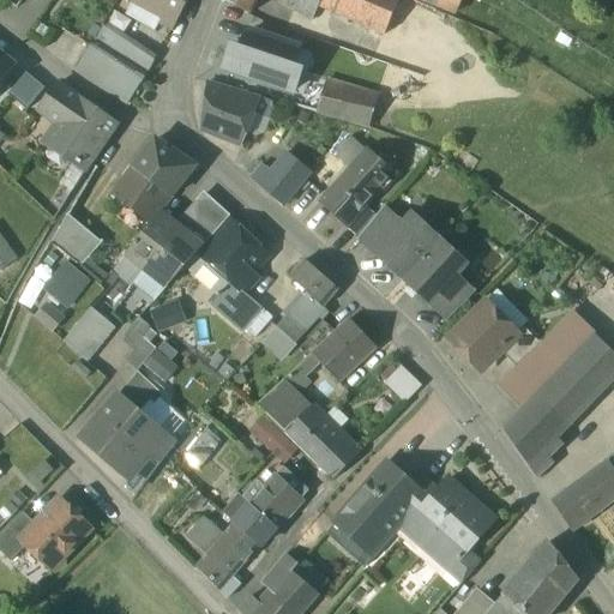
[(133,0),(133,1),(162,17),(174,24),(187,0),(133,0)]
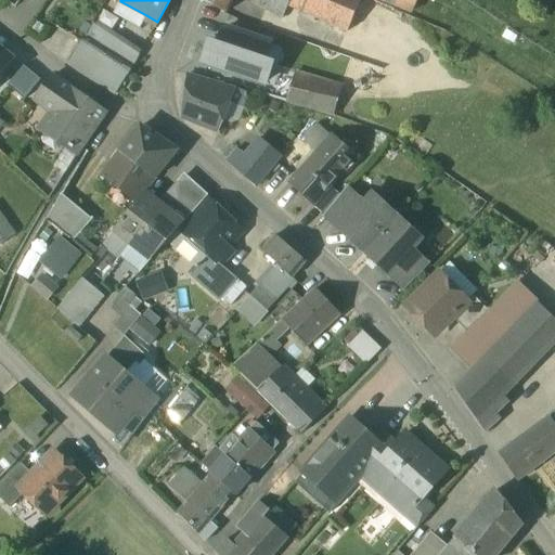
[(203,0),(226,10),(230,0),(259,0),(268,3),(268,0),(203,0)]
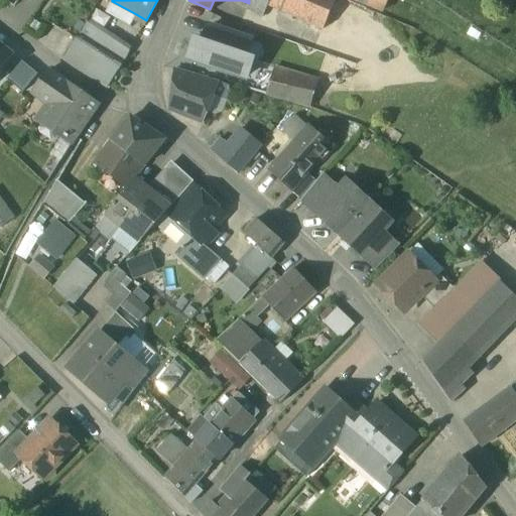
[(262,18),(267,7),(270,0),(249,0),(249,3),(246,11),(262,18)]
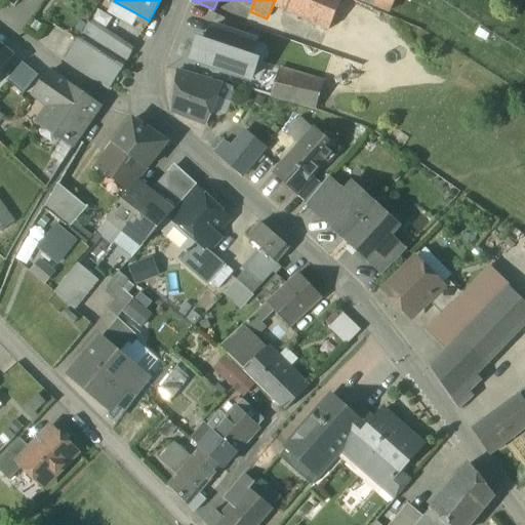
[(275,0),(272,7),(327,32),(339,0),(275,0)]
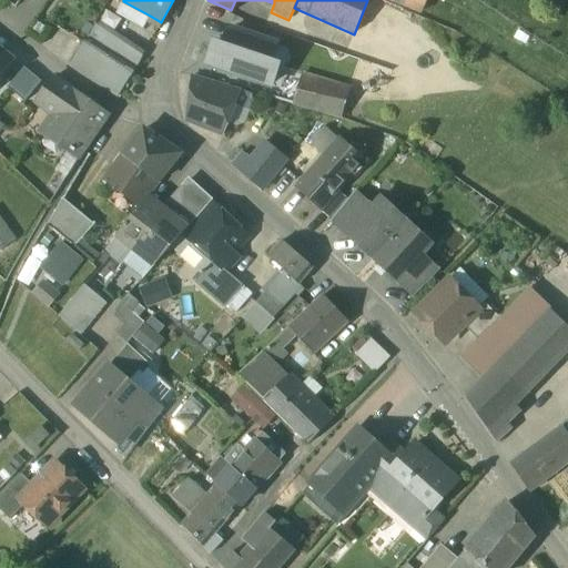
[(388,0),(389,2),(409,11),(421,13),(427,0),(388,0)]
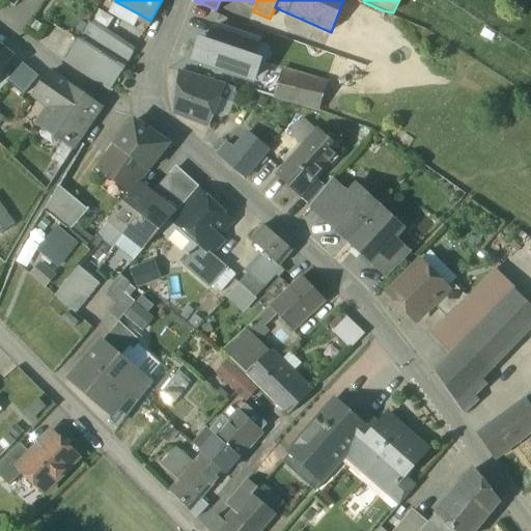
[(133,27),(136,21),(140,15),(115,1),(108,14),(133,27)]
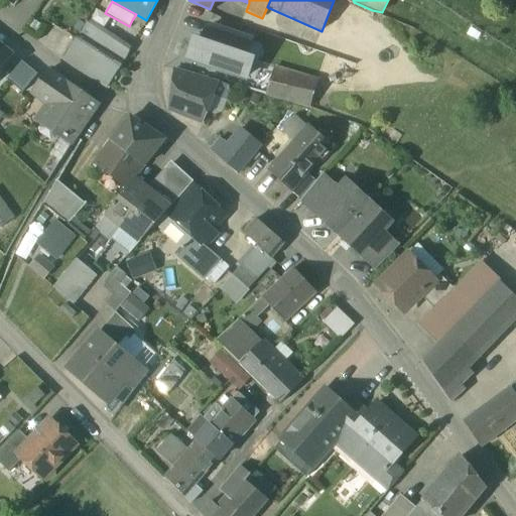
[(146,20),(136,14),(132,20),(143,27),(146,20)]
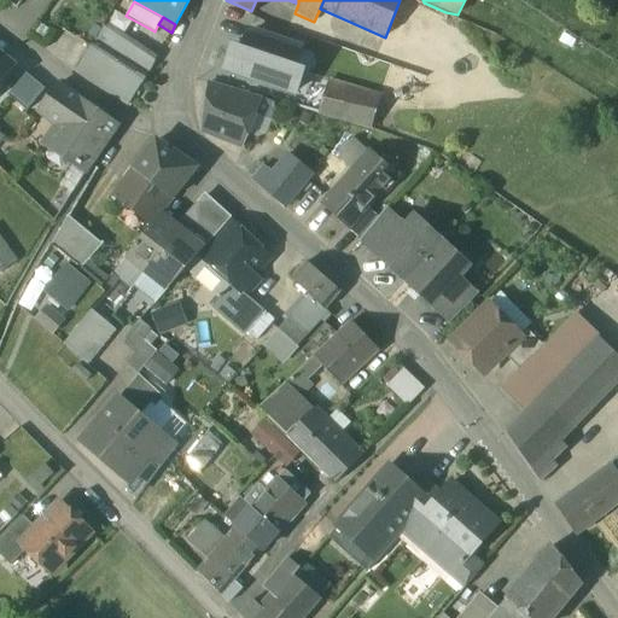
[(75,73),(127,108),(145,79),(156,59),(101,27),(75,73)]
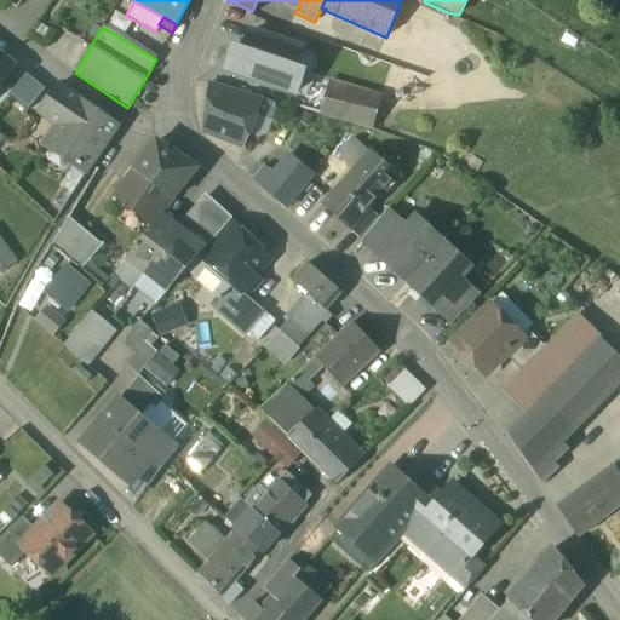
[(294,95),(303,73),(293,69),(300,50),(251,33),(244,52),(235,50),(228,72),(294,95)]
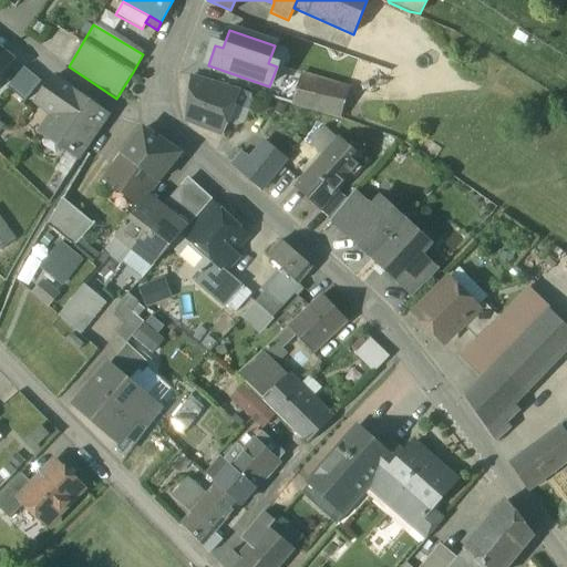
[(0,53),(0,74),(10,62),(0,53)]
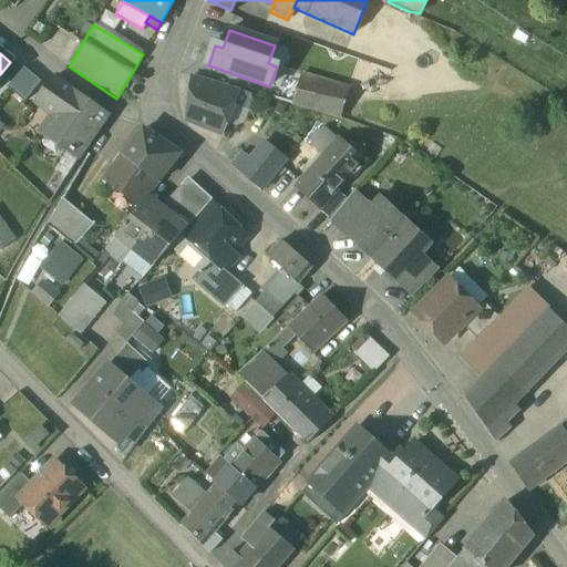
[(23,68),(7,89),(24,103),(41,82),(23,68)]
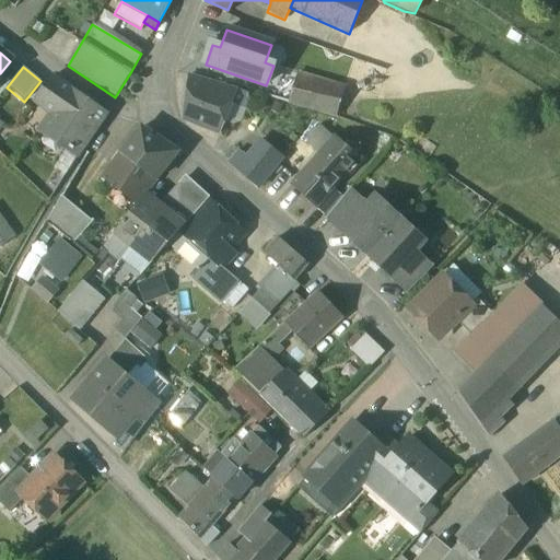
[(289,104),(326,115),(335,84),(298,74),(289,104)]
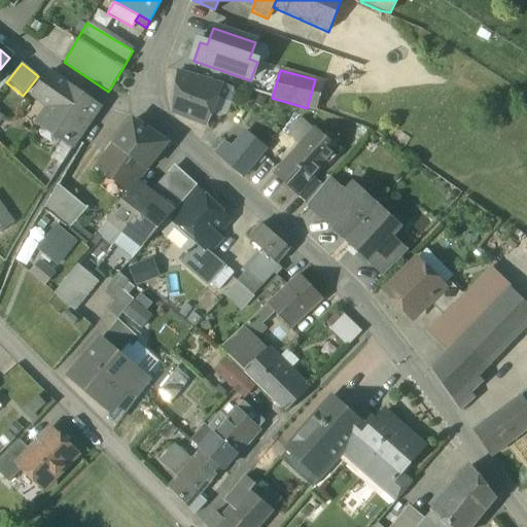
[(172,113),(206,126),(210,114),(217,97),(222,85),(177,72),(172,113)]
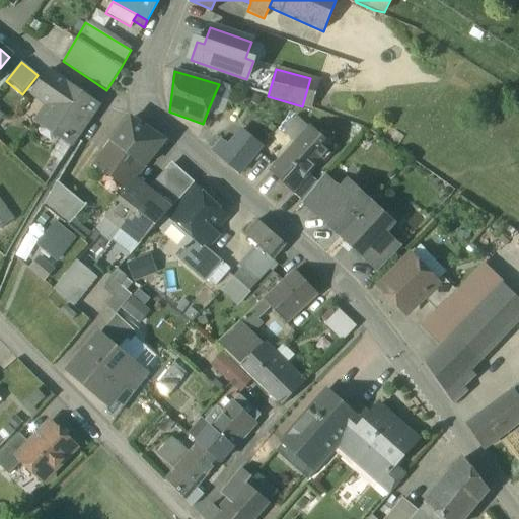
[(66,81),(65,82),(51,72),(42,83),(35,92),(51,102),(36,123),(53,133),(66,141),(72,145),(90,119),(99,104),(66,81)]
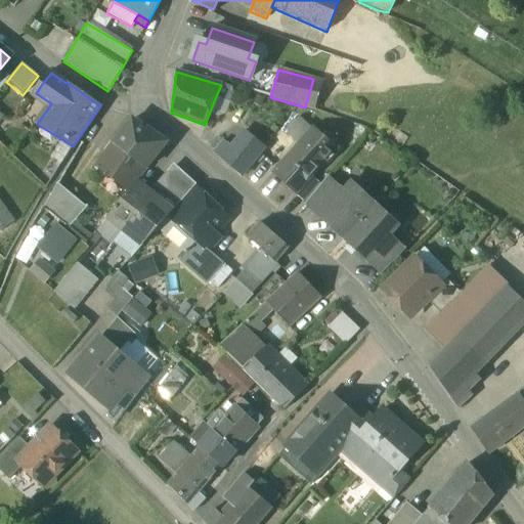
[(322,82),(313,79),(305,107),(314,110),(322,82)]
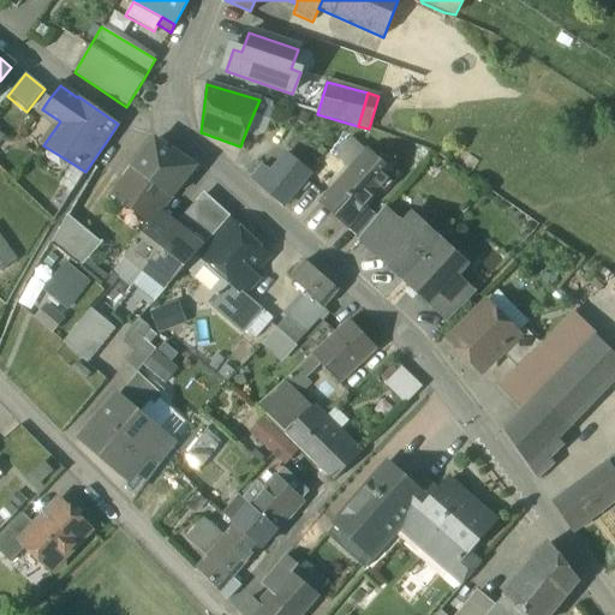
[(254,113),(269,119),(275,107),(260,100),(254,113)]
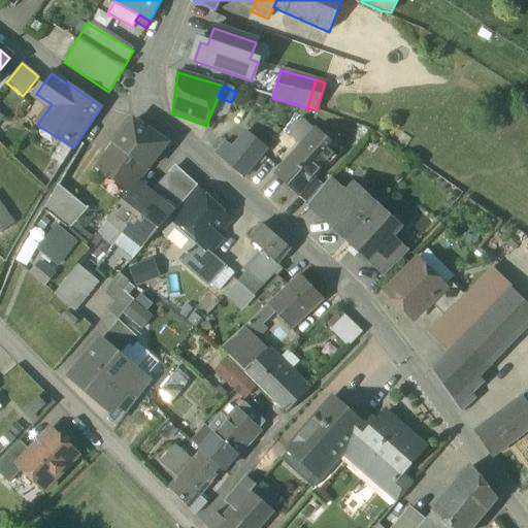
[(232,103),(231,102),(218,97),(210,114),(225,121),(232,103)]
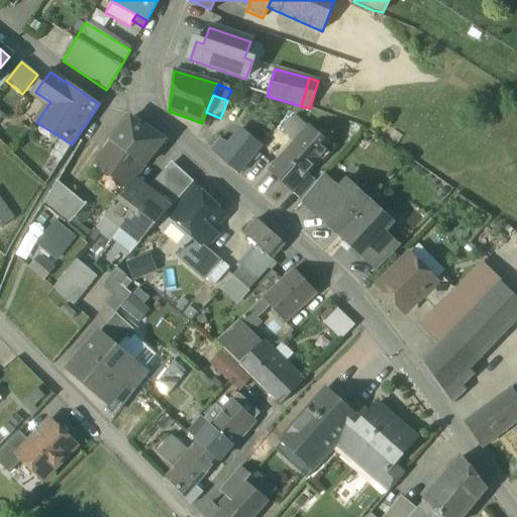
[(130,118),(112,142),(143,167),(164,140),(130,118)]
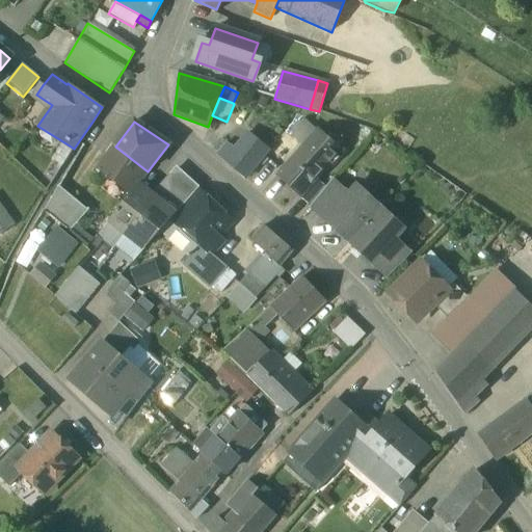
[(217,156),(245,179),(267,152),(268,150),(248,133),(235,150),(227,143),(217,156)]
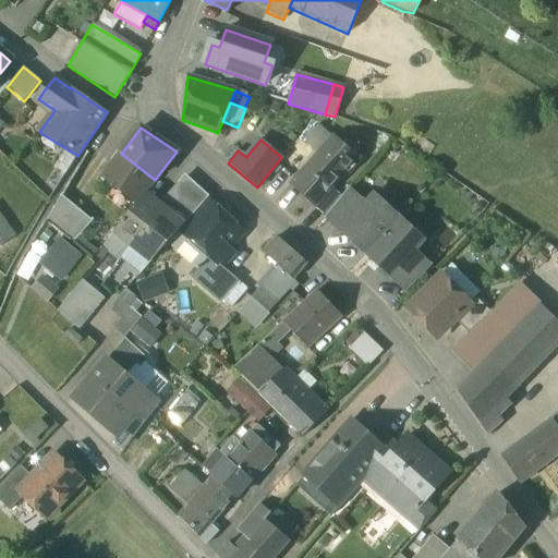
[(332,140),(317,156),(340,177),(355,160),(332,140)]
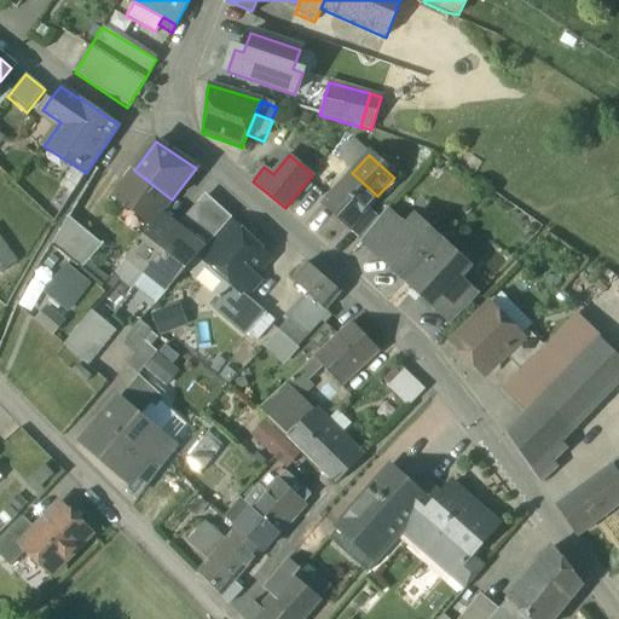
[(57,169),(73,179),(79,168),(63,158),(57,169)]
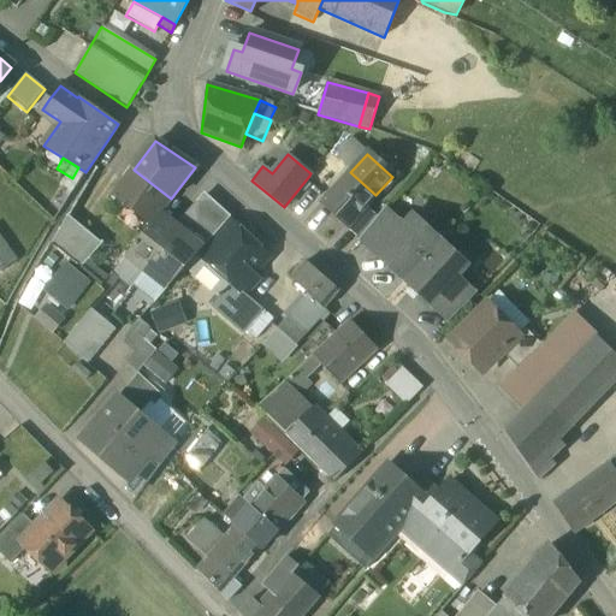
[(123,205),(150,225),(159,214),(171,199),(134,170),(108,203),(119,211),(123,205)]
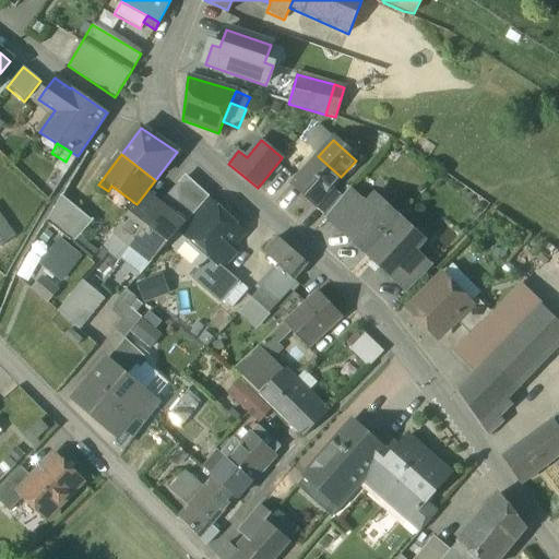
[(331,187),(341,177),(318,156),(292,185),(311,203),(313,205),(331,187)]
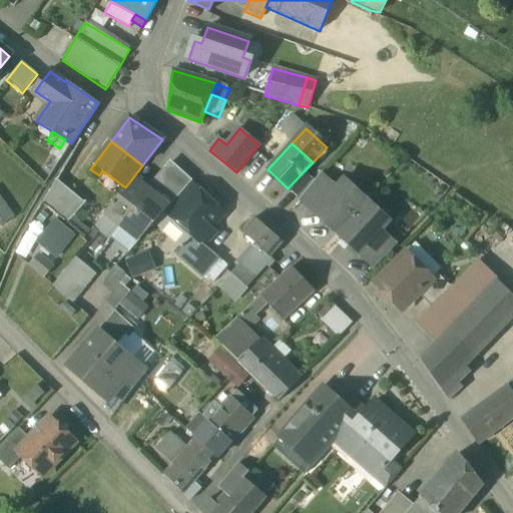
[(169,163),(146,189),(169,207),(190,182),(169,163)]
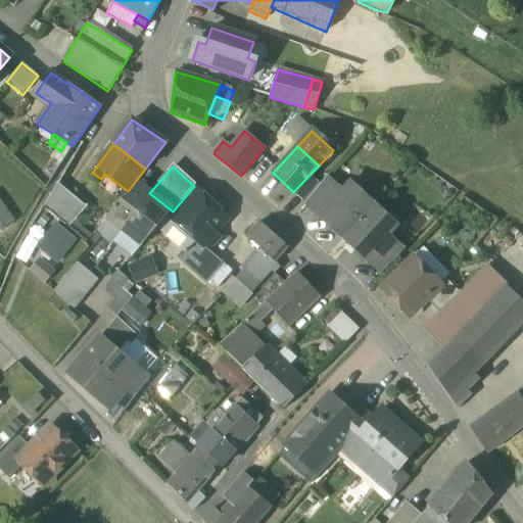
[(290,192),(304,204),(321,185),(310,175),(293,192),(291,190),(290,192)]
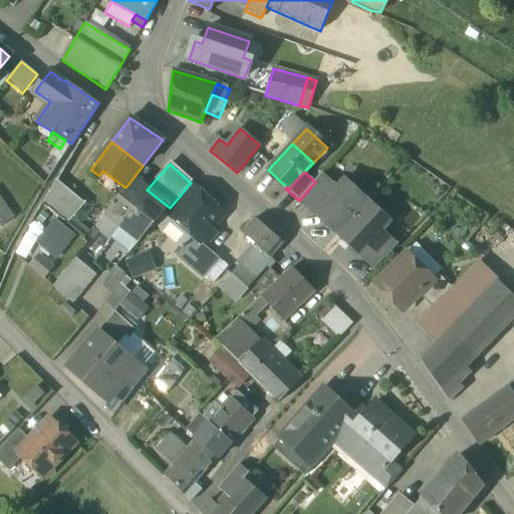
[(321,174),(315,182),(299,201),(298,202),(312,214),(336,187),(321,174)]
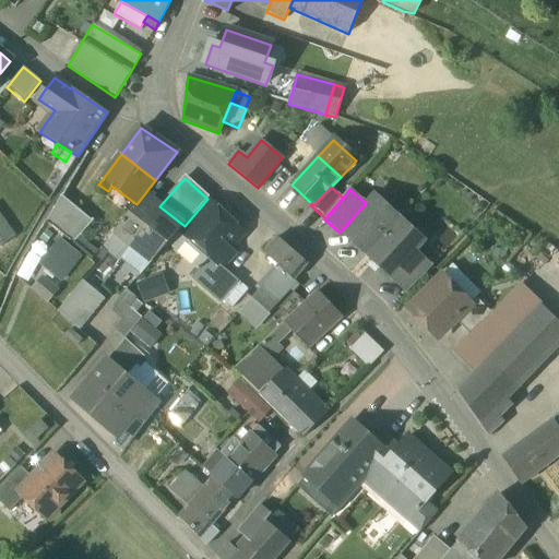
[(137,204),(115,233),(131,246),(159,206),(144,194),(137,204)]
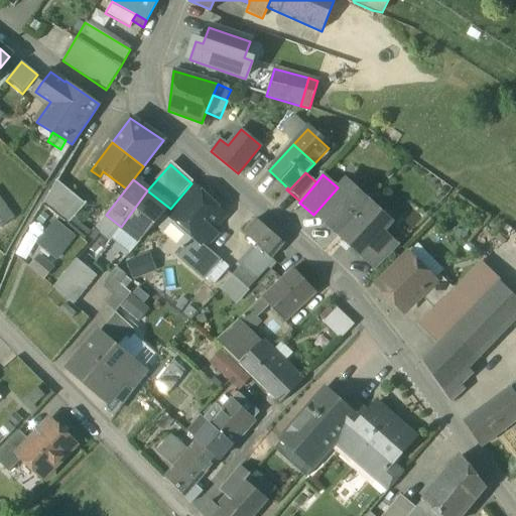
[(346,179),(342,183),(353,194),(357,189),(346,179)]
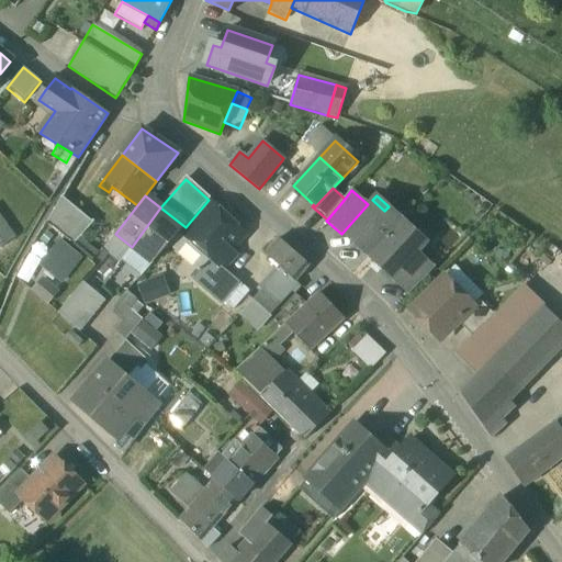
[(46,223),(74,246),(93,224),(62,198),(46,223)]
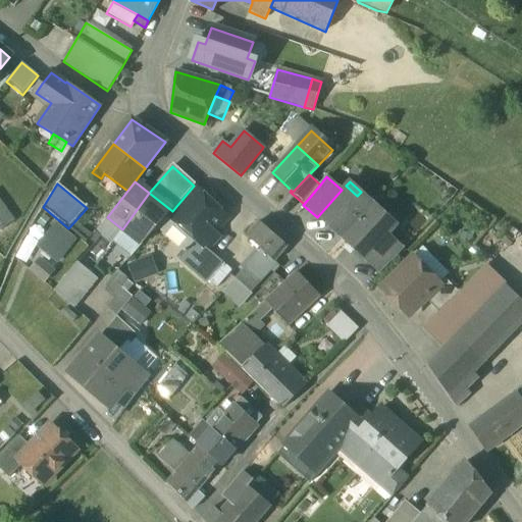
[(328,227),(341,240),(374,203),(361,192),(357,196),(346,186),(342,190),(317,217),(318,218),(322,214),(332,223),(328,227)]
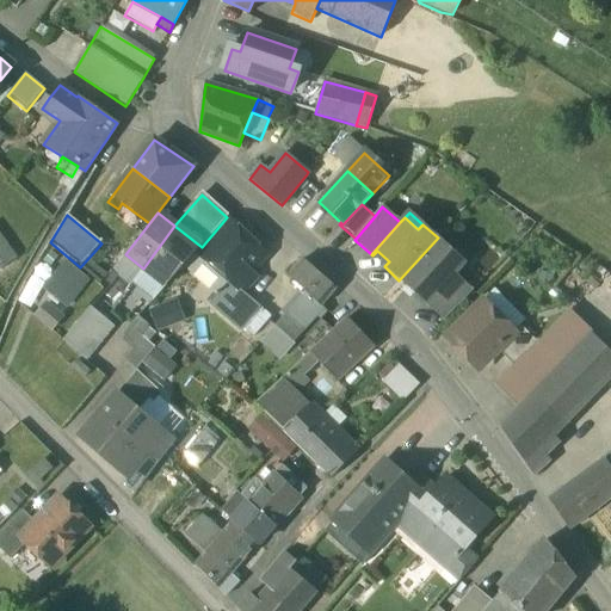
[(238,288),(244,292),(258,277),(252,272),(266,257),(228,220),(196,254),(229,282),(236,289),(238,288)]
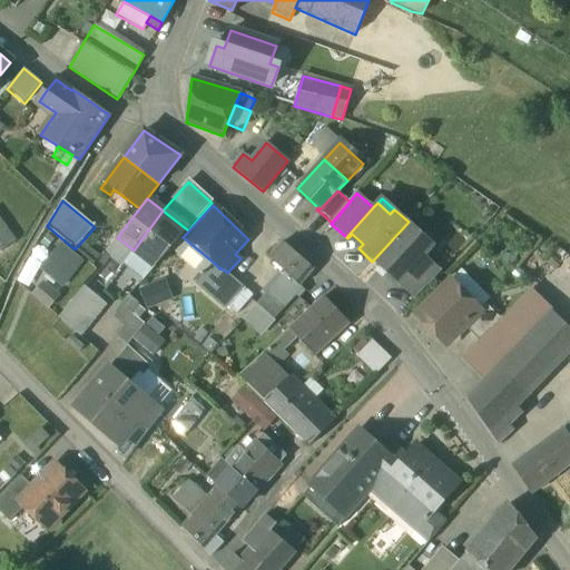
[(155,267),(188,231),(163,210),(134,251),(155,267)]
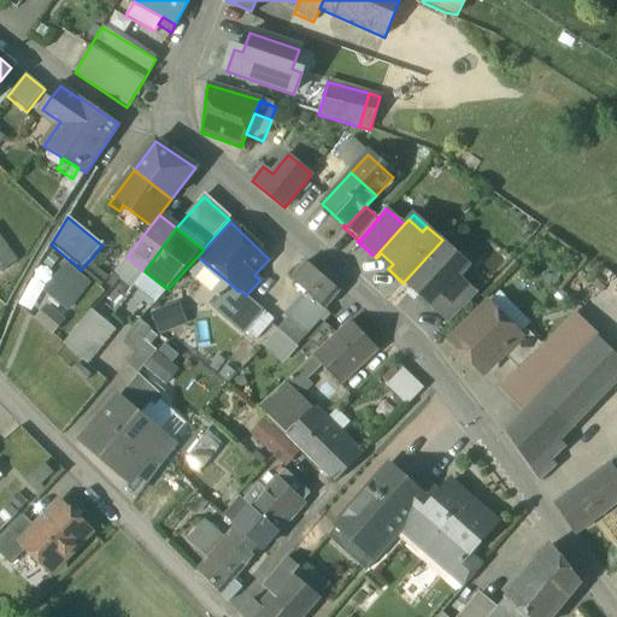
[(0,233),(0,270),(18,258),(0,233)]
